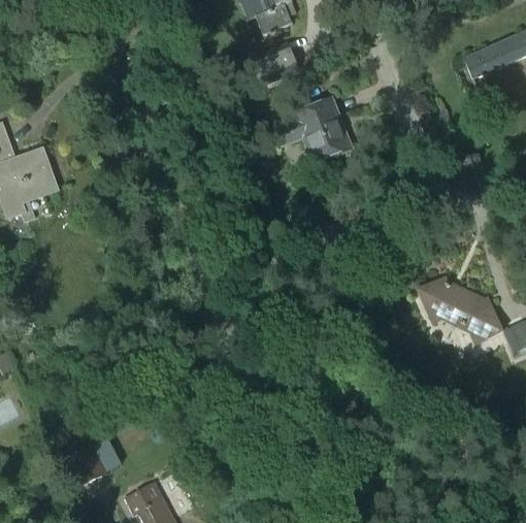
[(240,0),(249,19),(257,15),(264,33),(293,22),(286,4),(294,1),(293,0),(240,0)]
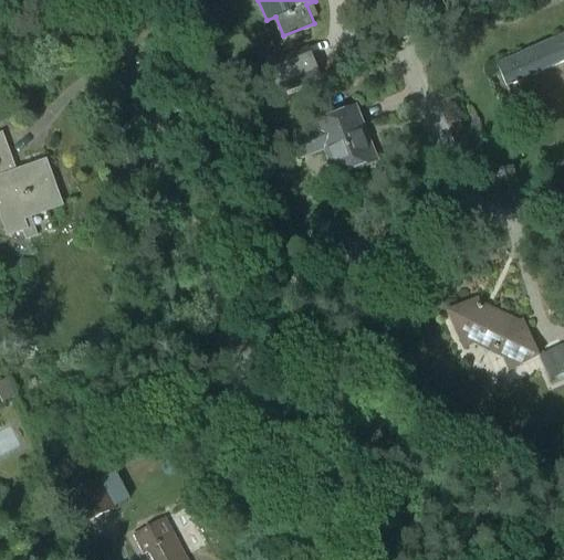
[(563,31),(499,61),(509,83),(563,59),(563,31)]
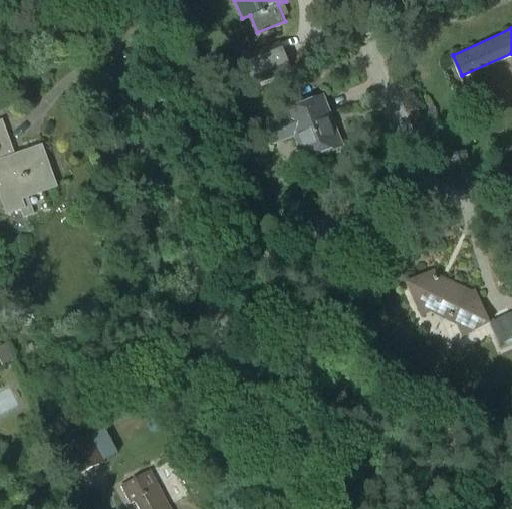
[(280,40),(244,55),(255,83),(291,68),(280,40)]
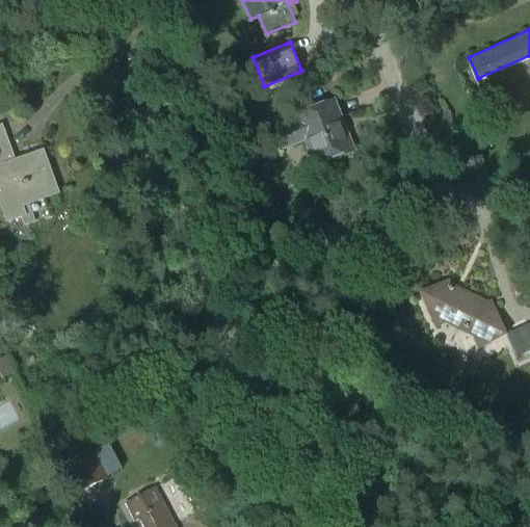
[(300,111),(303,119),(279,128),(285,146),(310,136),(320,162),(355,148),(345,124),(342,126),(332,100),(300,111)]
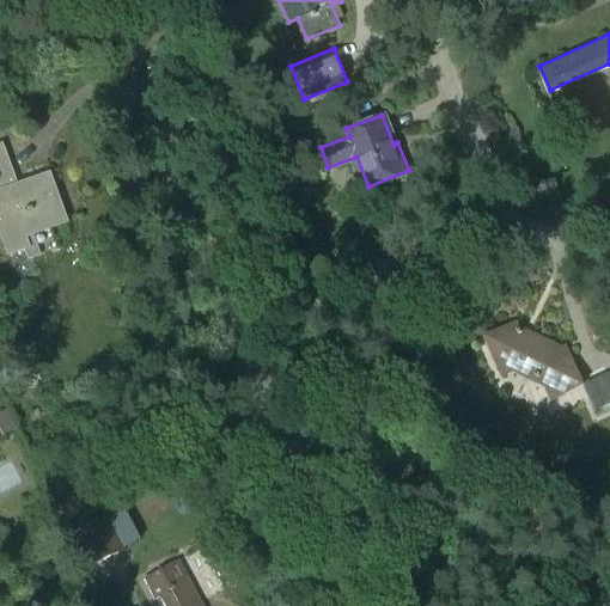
[(50,170),(19,182),(5,140),(0,140),(0,224),(10,250),(30,243),(25,231),(49,222),(50,225),(67,219),(50,170)]
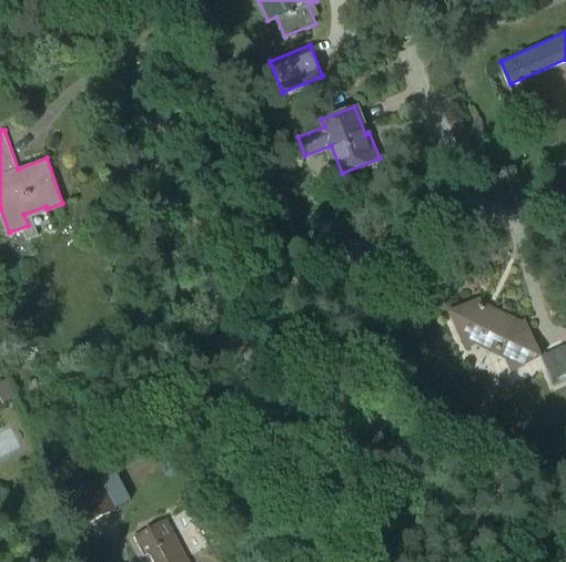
[(542,354),(525,317),(509,325),(503,310),(498,313),(484,306),(479,296),(450,310),(467,346),(484,338),(505,350),(513,368),(542,354)]
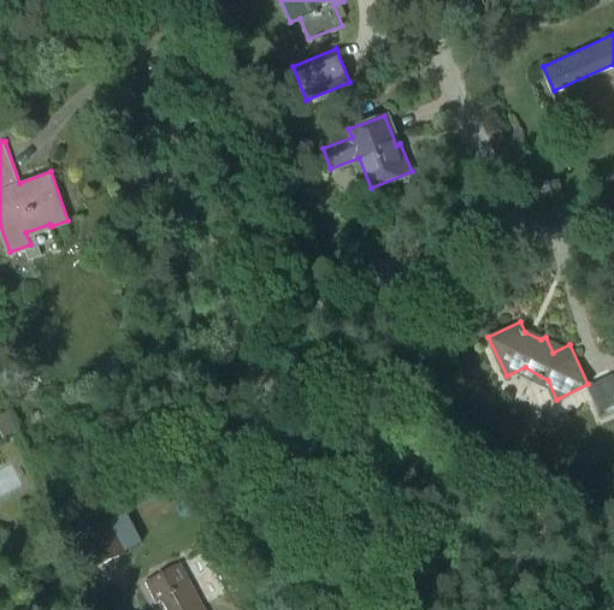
[(613,371),(594,378),(601,403),(613,398),(613,371)]
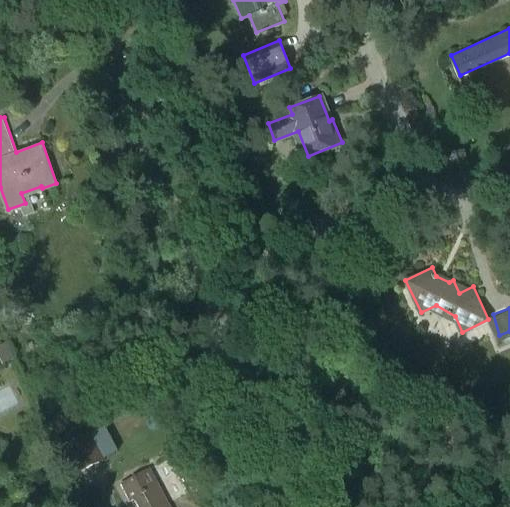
[(6,340),(0,343),(0,352),(4,360),(14,355),(6,340)]
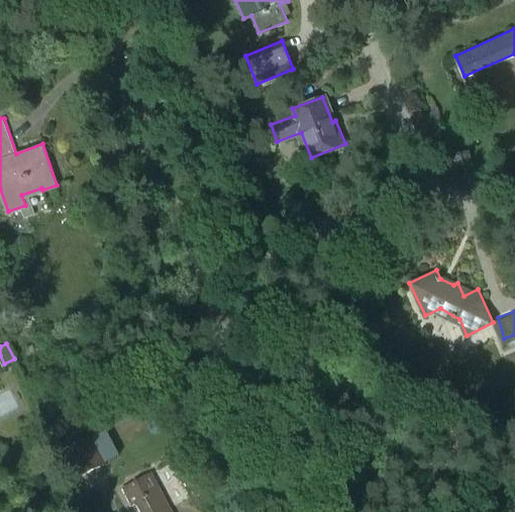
[(76,476),(104,461),(90,434),(62,449),(76,476)]
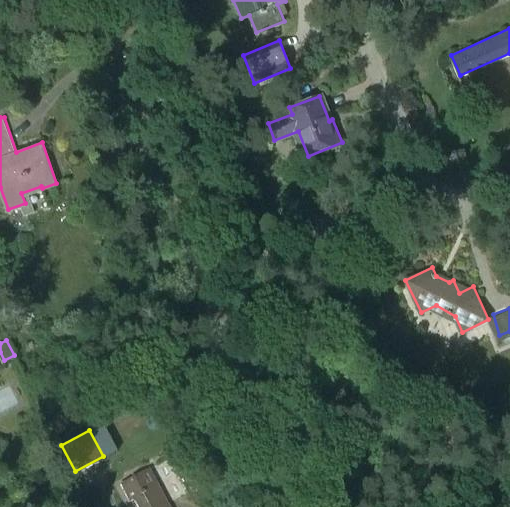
[(170,506),(166,499),(187,488),(170,455),(149,466),(149,467),(120,482),(129,499),(134,496),(139,506),(136,506),(170,506)]
